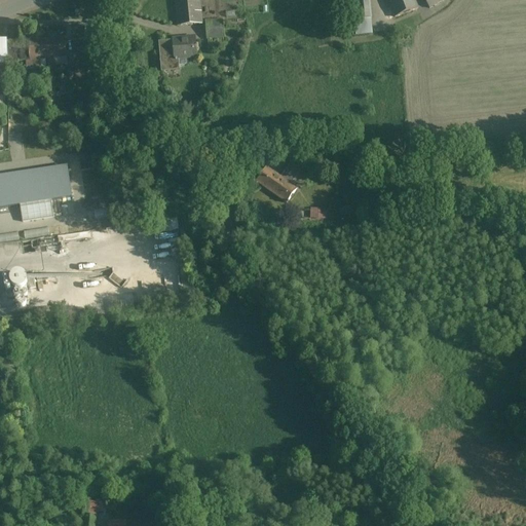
[(175,0),(178,26),(202,24),(199,0),(175,0)]
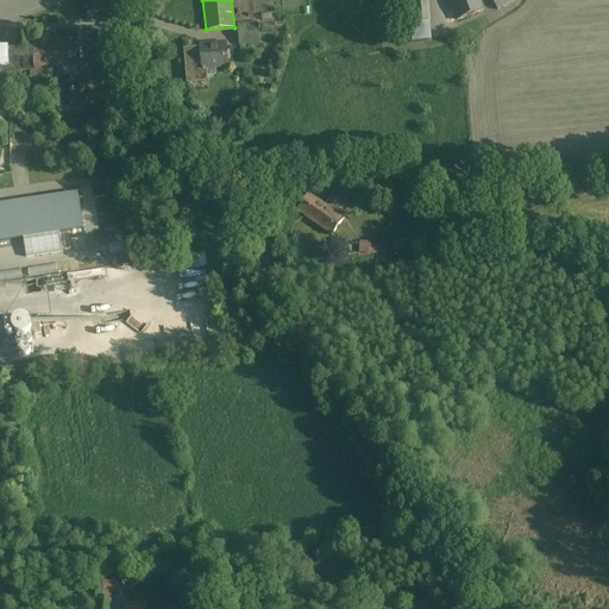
[(407,0),(410,24),(429,22),(427,0),(407,0)]
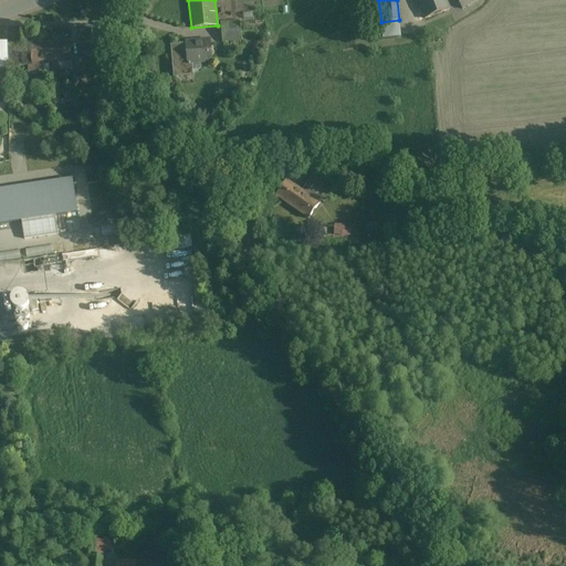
[(417,0),(426,20),(450,10),(446,0),(417,0)]
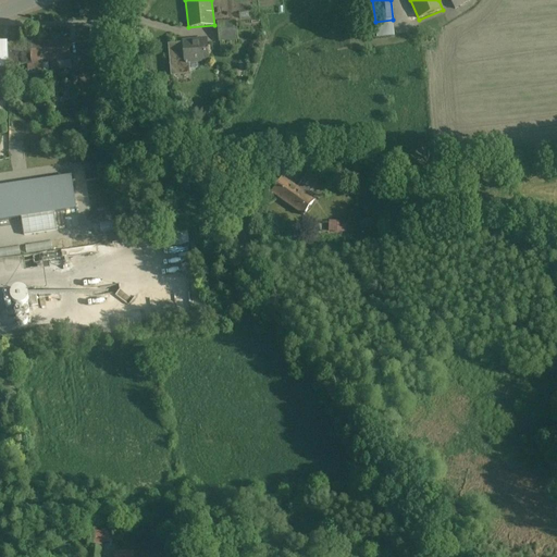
[(448,0),(455,10),(470,0),(448,0)]
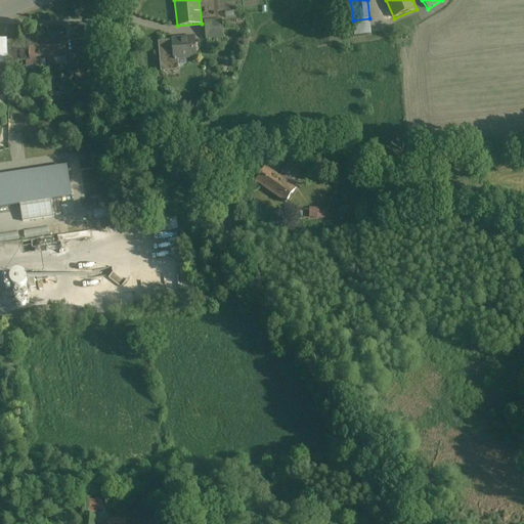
[(221,22),(206,23),(207,38),(222,37),(221,22)]
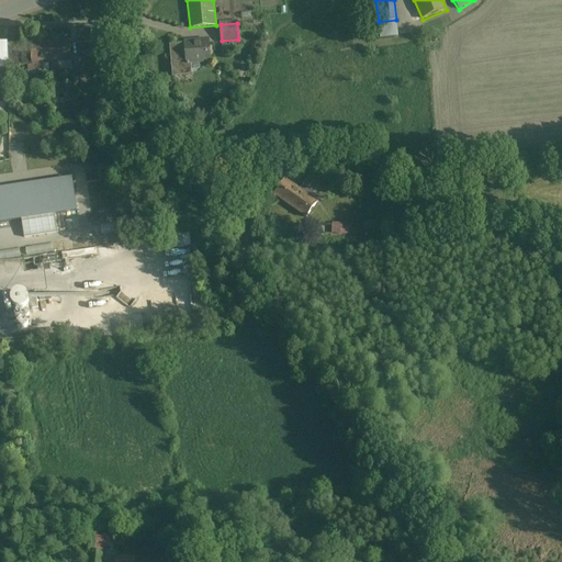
[(91,29),(78,30),(81,114),(94,114),(91,29)]
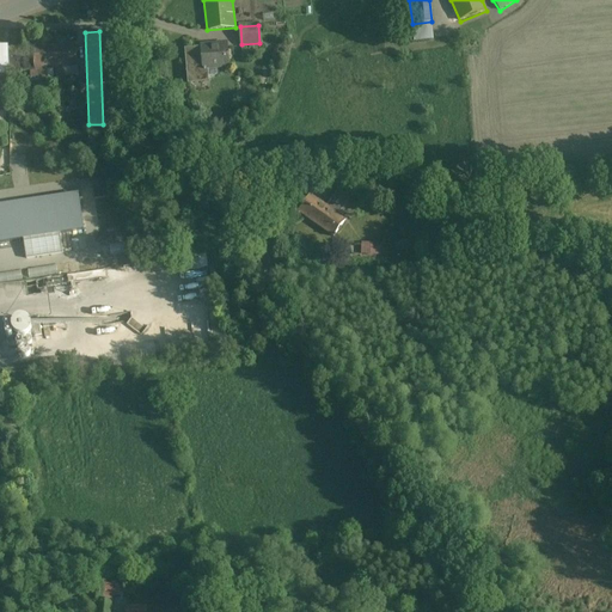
[(227,44),(201,47),(201,49),(203,69),(208,69),(230,68),(227,44)]
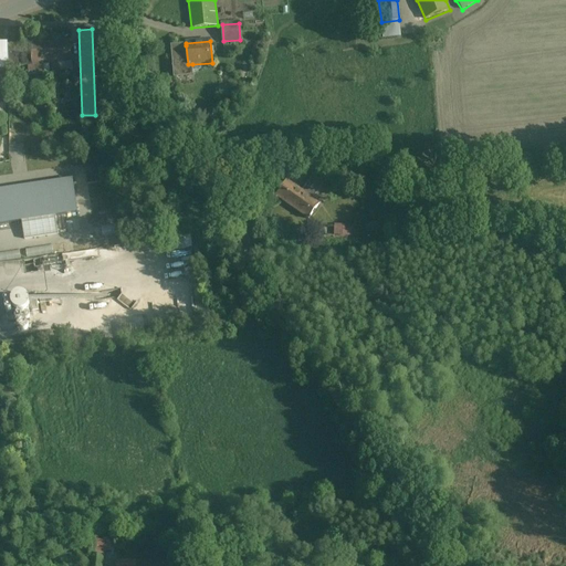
[(71,43),(27,44),(28,73),(43,72),(43,62),(51,62),(51,72),(60,71),(59,62),(72,62),(71,43)]
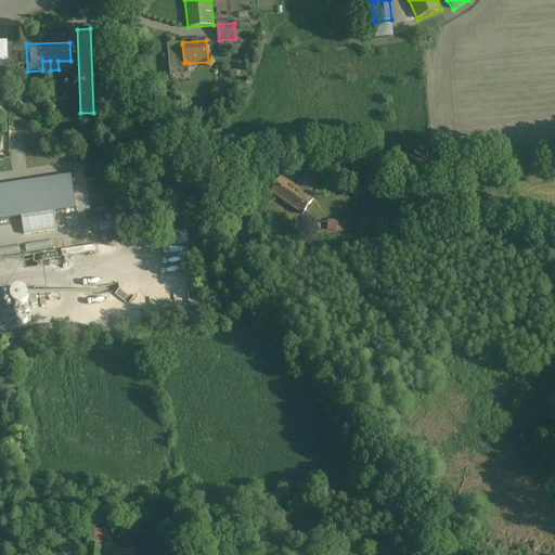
[(27,72),(26,43),(8,44),(9,65),(14,65),(14,71),(27,72)]
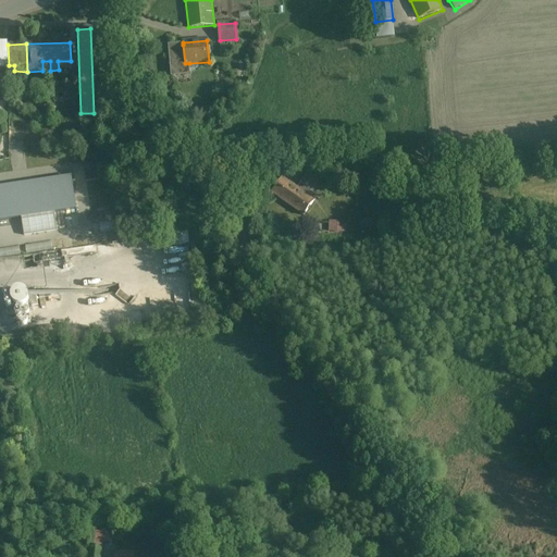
[(183,45),(169,46),(172,76),(183,75),(183,65),(186,65),(189,67),(189,63),(185,63),(183,45)]
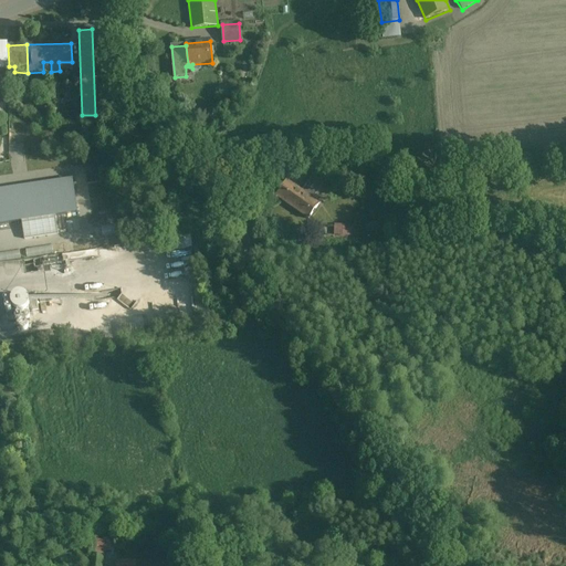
[(0,189),(0,223),(0,227),(80,213),(73,177),(0,189)]
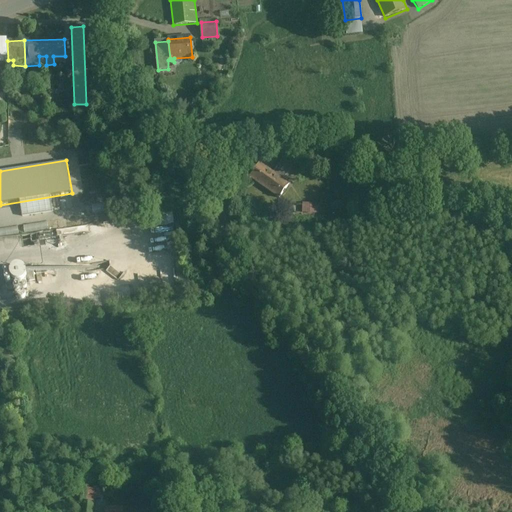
[(283,160),(273,174),(281,180),(292,165),(283,160)]
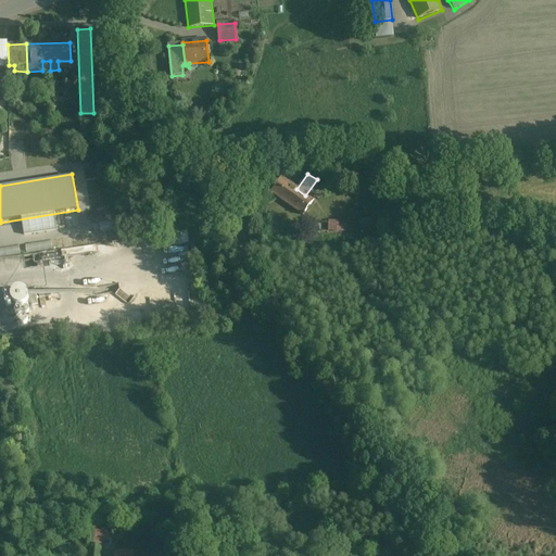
[(245,193),(231,177),(225,182),(235,194),(231,197),(236,202),(245,193)]
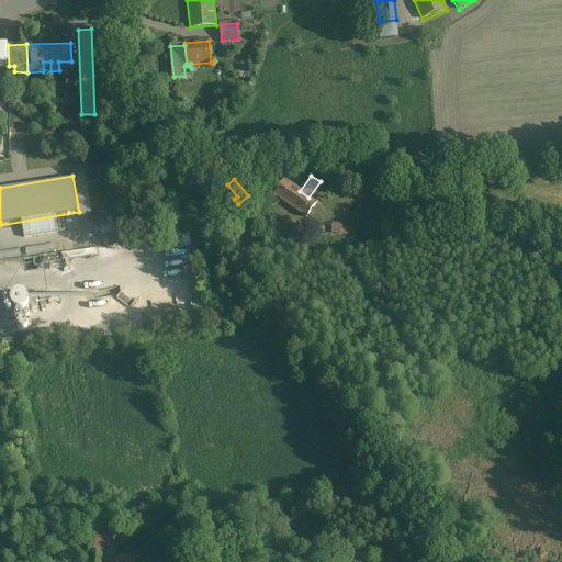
[(300,191),(284,180),(274,194),(290,206),(306,218),(307,217),(308,217),(307,216),(317,203),(308,198),(300,191)]
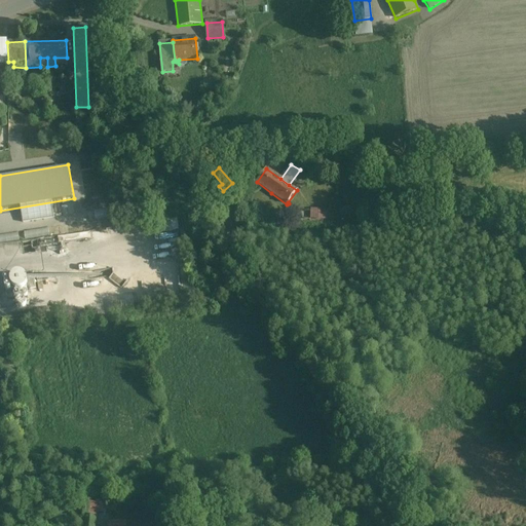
[(125,283),(113,273),(112,269),(94,271),(96,279),(106,277),(121,289),(125,283)]
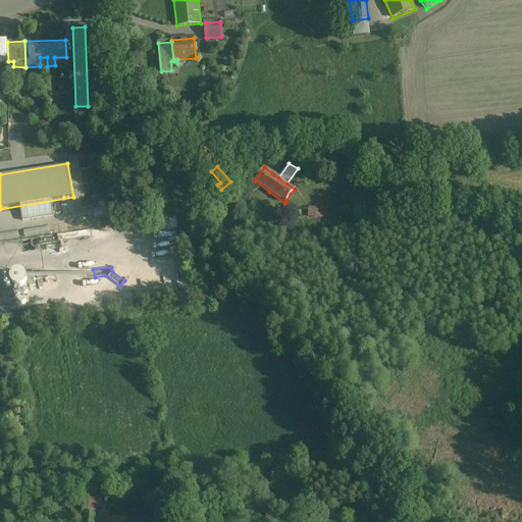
[(34,273),(28,274),(30,289),(36,288),(34,273)]
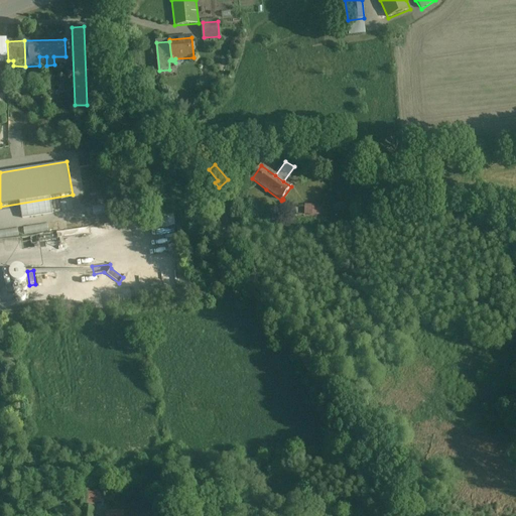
[(25,274),(13,276),(17,306),(29,304),(25,274)]
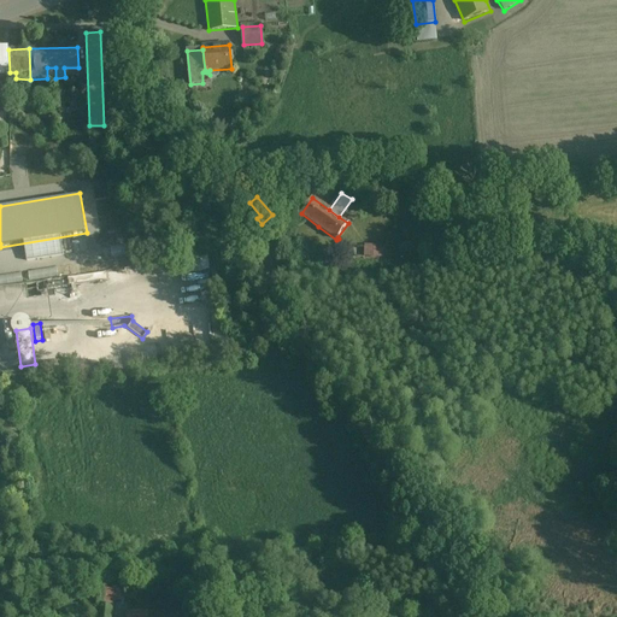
[(111,616),(112,609),(101,606),(99,616),(111,616)]
